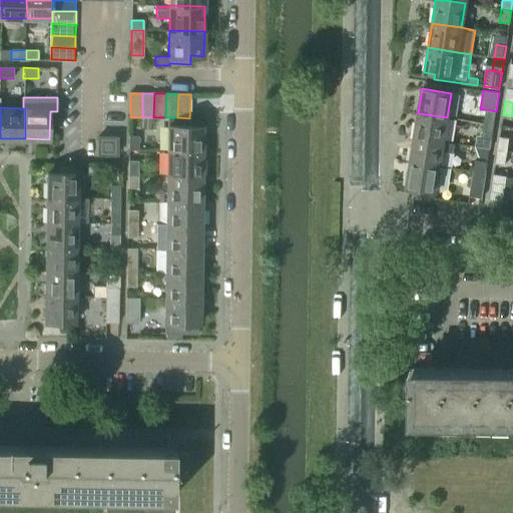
[(484,123),(493,125),(496,111),(486,109),(484,123)]
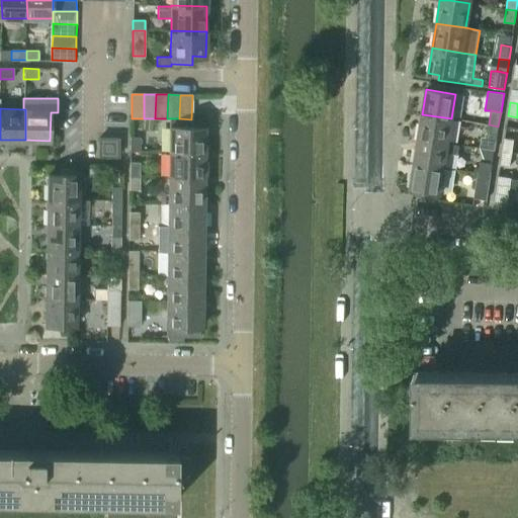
[(447,144),(451,118),(422,114),(418,139),(447,144)]
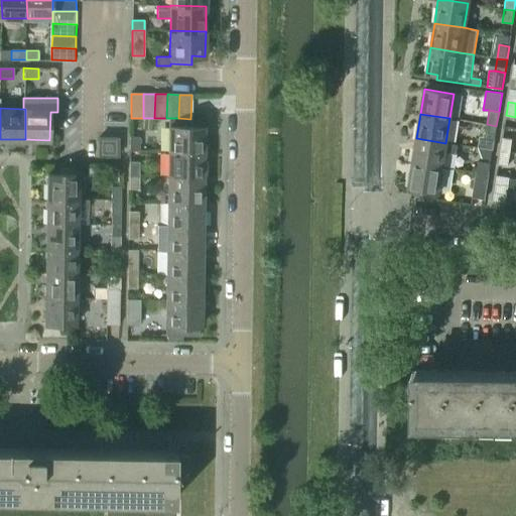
[(190,119),(178,118),(168,118),(168,151),(203,152),(203,127),(190,127),(190,119)]
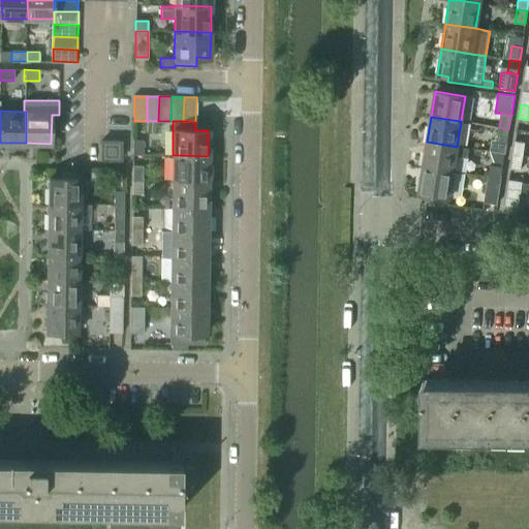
[(506,143),(508,129),(499,127),(497,141),(506,143)]
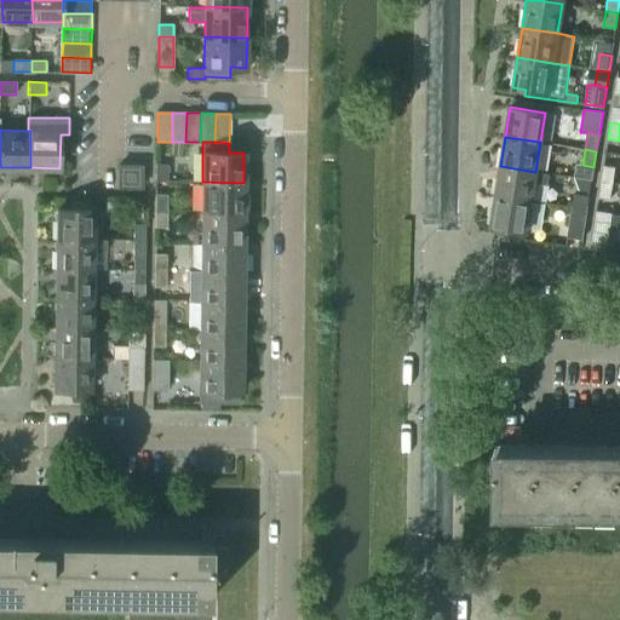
[(141,165),(120,165),(120,188),(142,188),(141,165)]
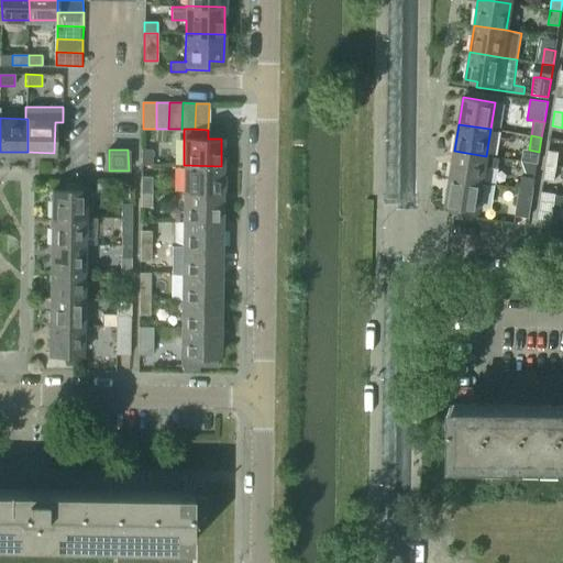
[(153,151),(142,150),(142,165),(153,165),(153,151)]
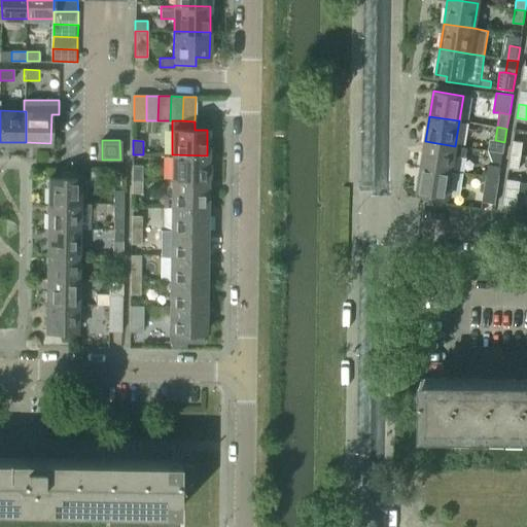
[(512,153),(521,155),(523,142),(514,140),(512,153)]
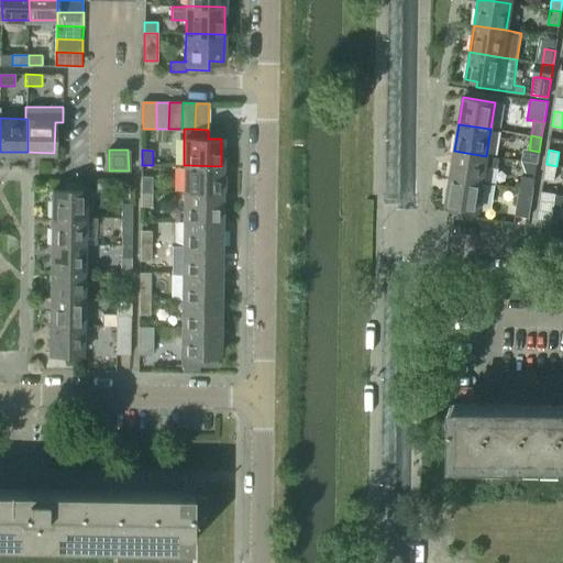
[(498,157),(486,156),(454,151),(450,178),(483,183),(485,166),(497,168),(498,157)]
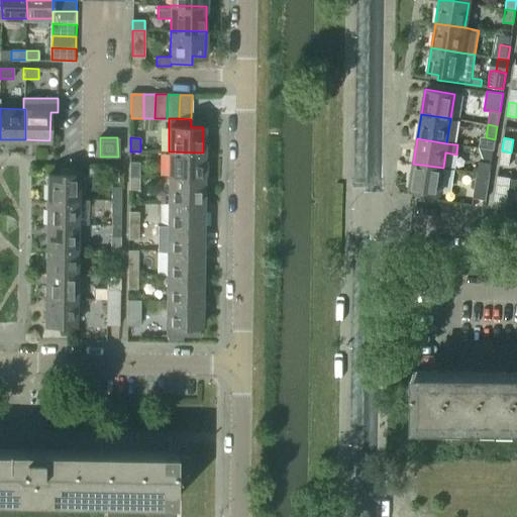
[(509,166),(511,152),(502,150),(500,165),(509,166)]
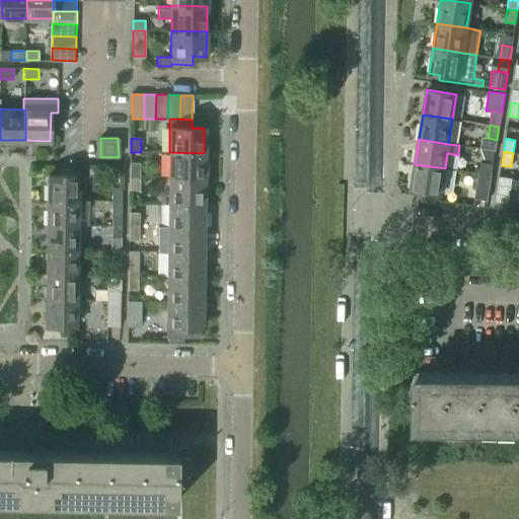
[(204,177),(204,153),(169,152),(169,177),(204,177)]
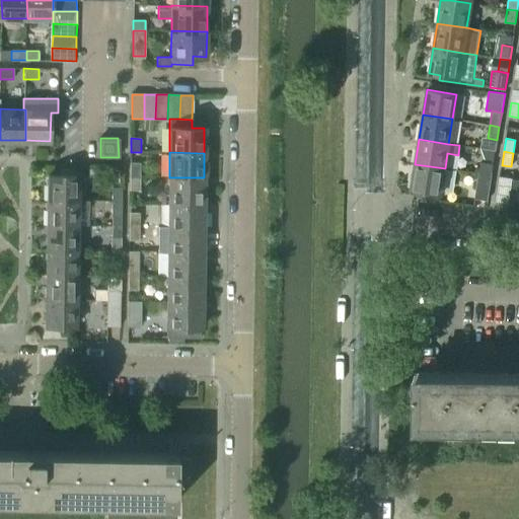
[(477,173),(491,175),(493,164),(479,162),(477,173)]
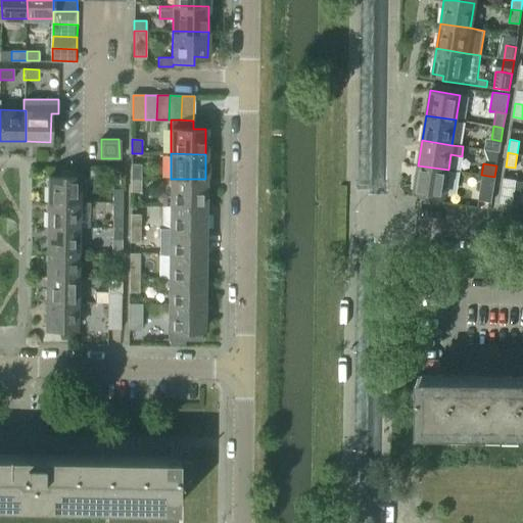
[(132,178),(142,178),(142,164),(132,164),(132,178)]
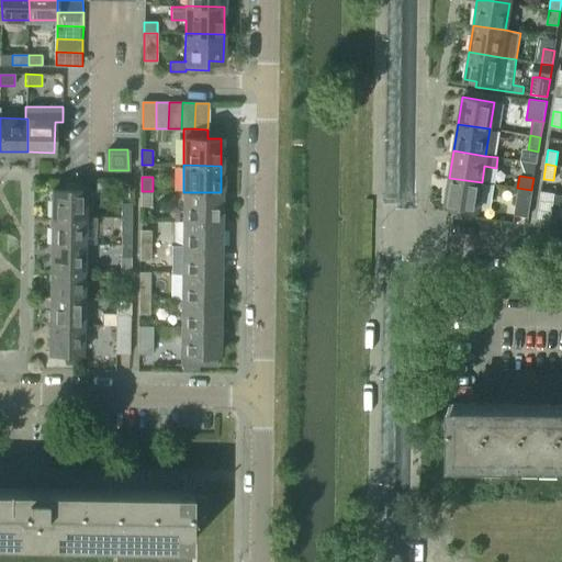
[(478,210),(482,182),(449,178),(446,204),(478,210)]
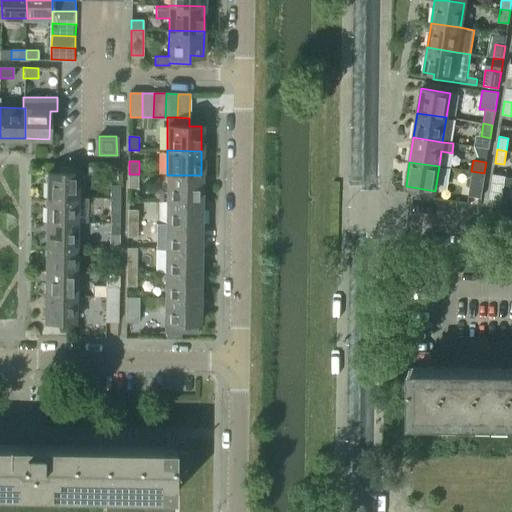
[(480,198),(484,173),(471,171),(468,196),(480,198)]
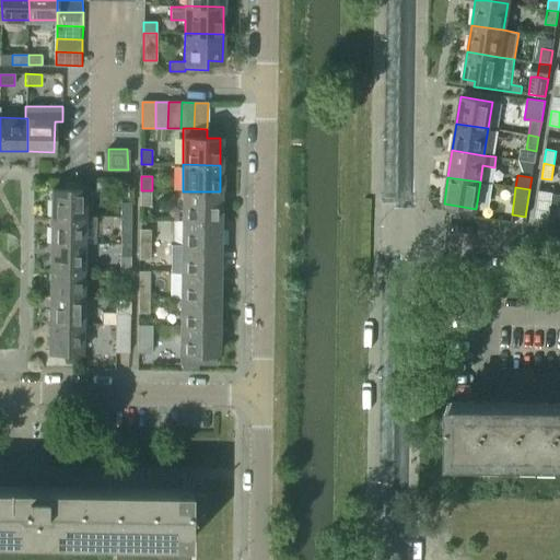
[(51,216),(84,217),(84,189),(67,189),(51,189),(51,216)]
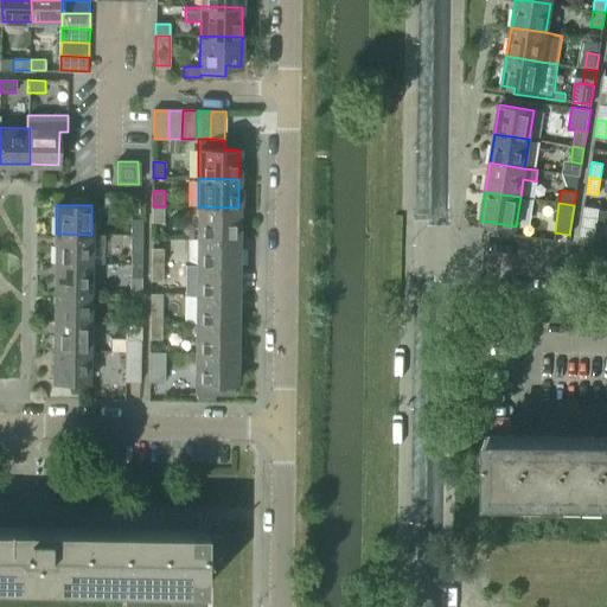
[(165,223),(165,206),(153,206),(153,223),(165,223)]
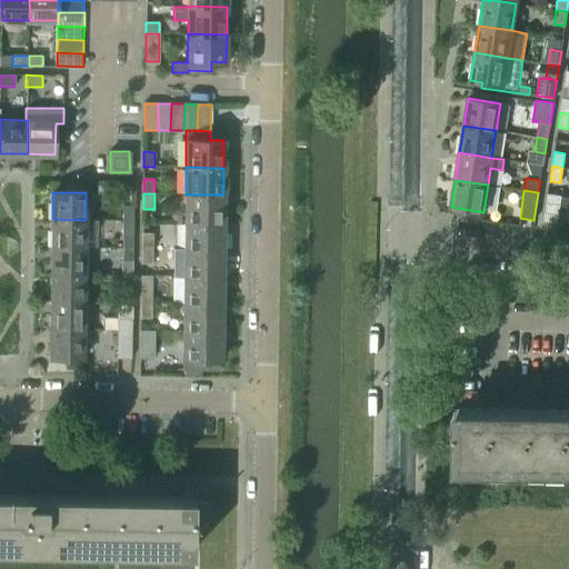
[(222,222),(223,195),(186,195),(185,221),(222,222)]
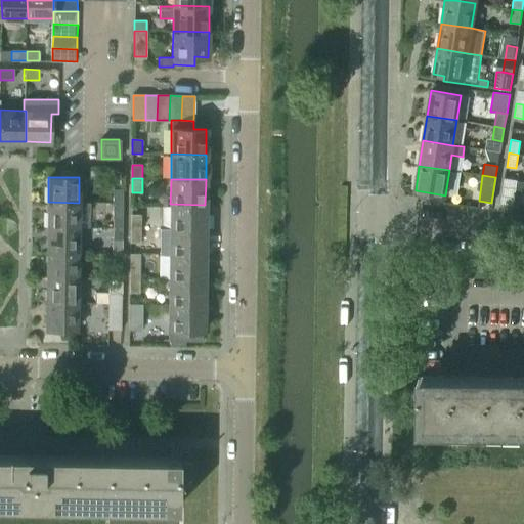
[(503,179),(499,205),(512,206),(516,180),(503,179)]
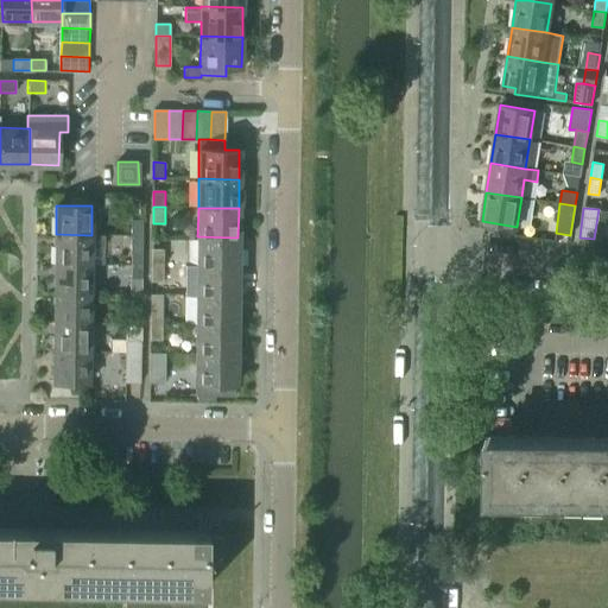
[(131,220),(131,235),(143,236),(143,220),(131,220)]
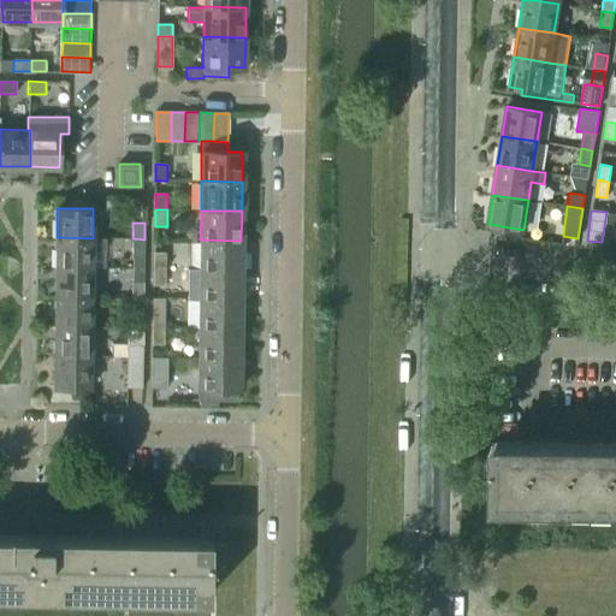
[(93,238),(57,237),(55,267),(93,268),(93,250),(106,250),(106,238),(93,238)]
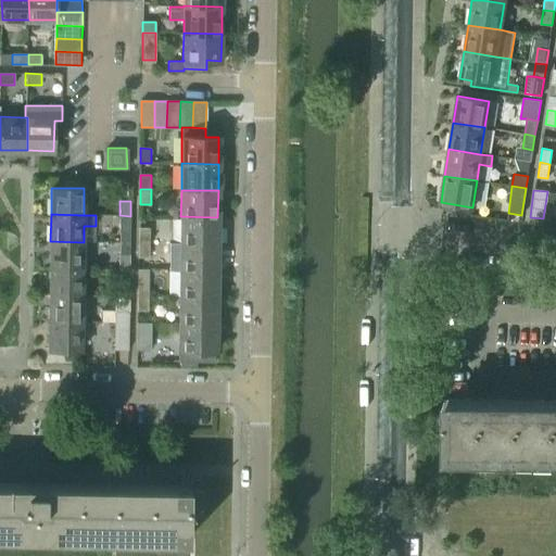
[(129,242),(130,216),(119,215),(118,242),(129,242)]
